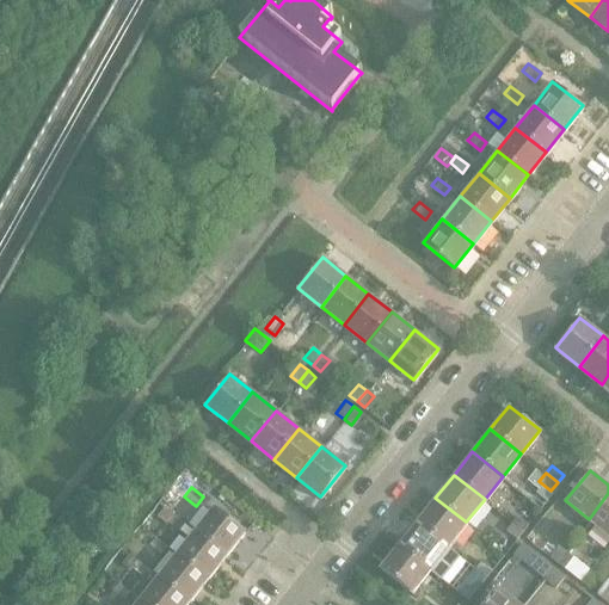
[(608,493),(589,519),(608,535),(608,493)]
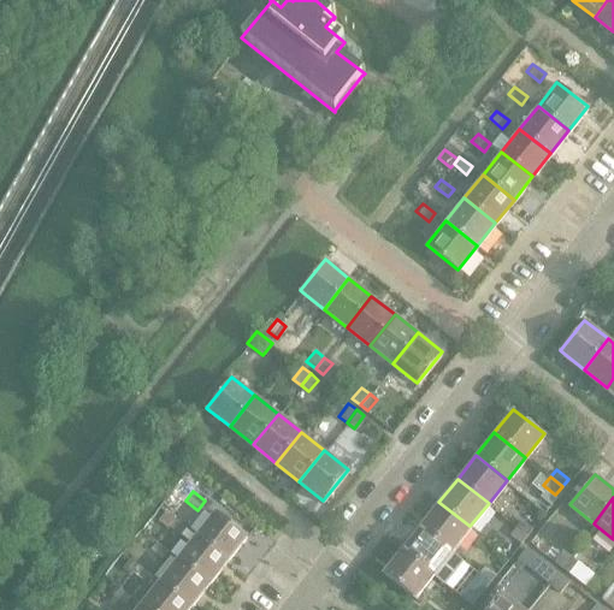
[(438,502),(420,525),(452,549),(470,526),(438,502)]
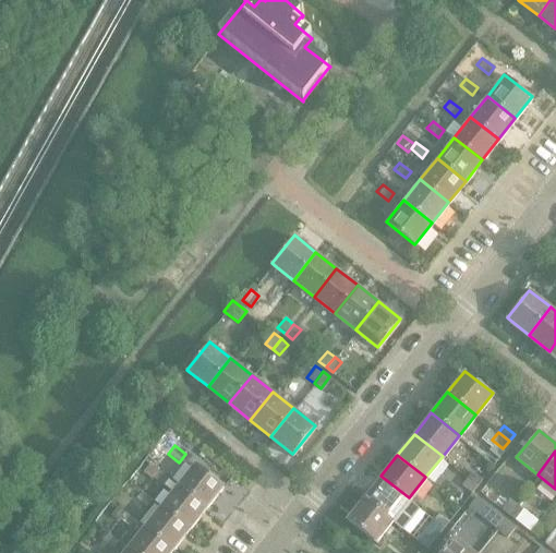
[(195,463),(178,483),(206,506),(224,484),(195,463)]
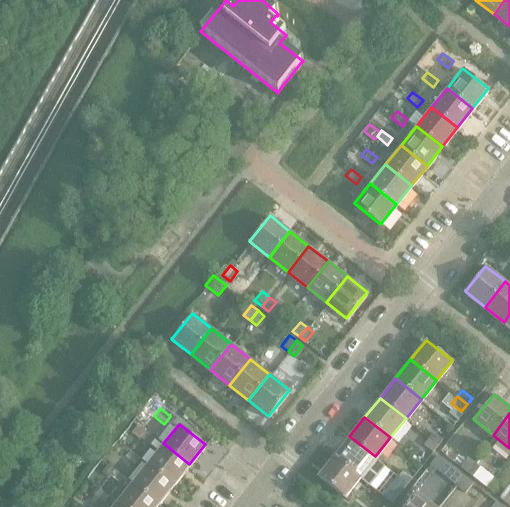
[(154,436),(144,428),(138,435),(149,443),(154,436)]
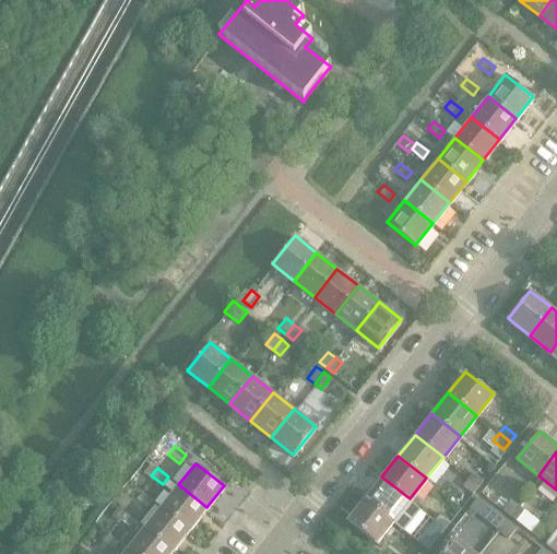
[(471,468),(465,474),(477,483),(483,476),(471,468)]
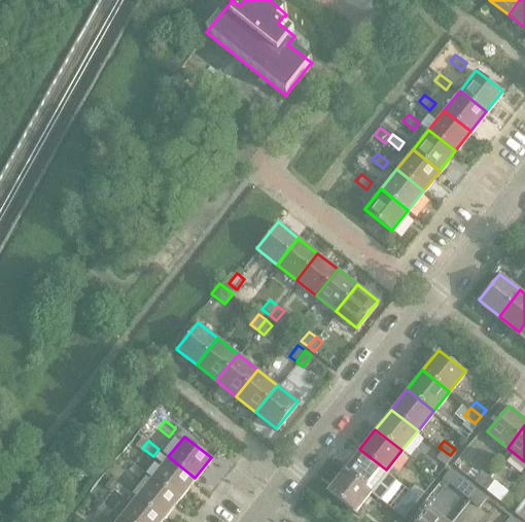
[(450,455),(439,447),(433,453),(445,461),(450,455)]
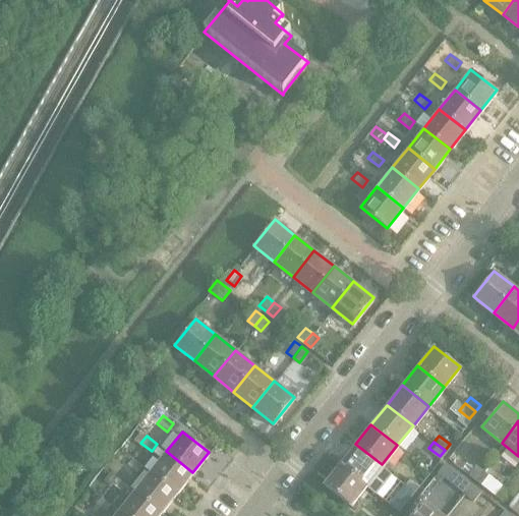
[(355,444),(340,463),(366,484),(382,464),(355,444)]
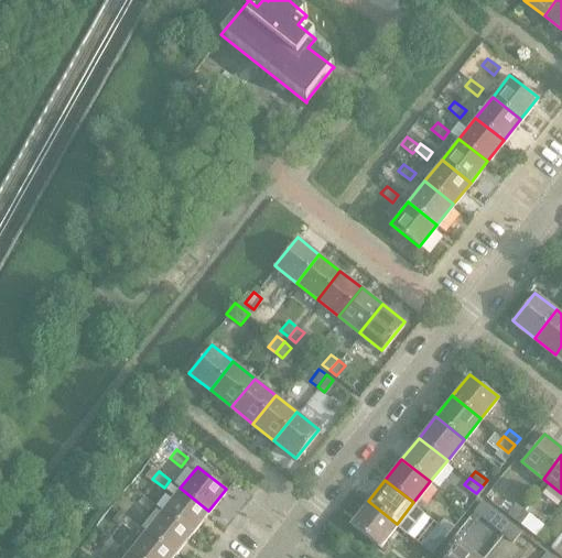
[(208,511),(180,488),(163,510),(192,532),(208,511)]
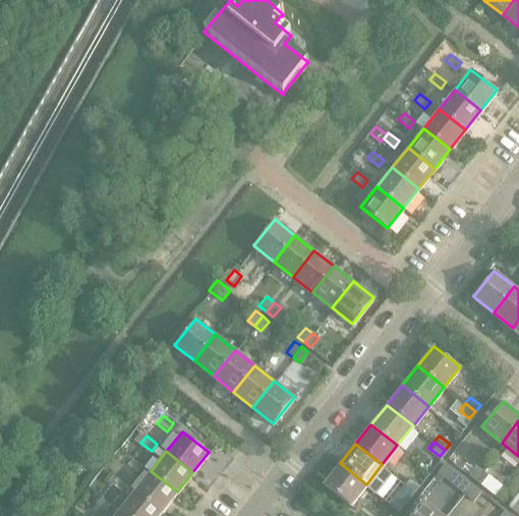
[(141,463),(130,455),(125,461),(135,470),(141,463)]
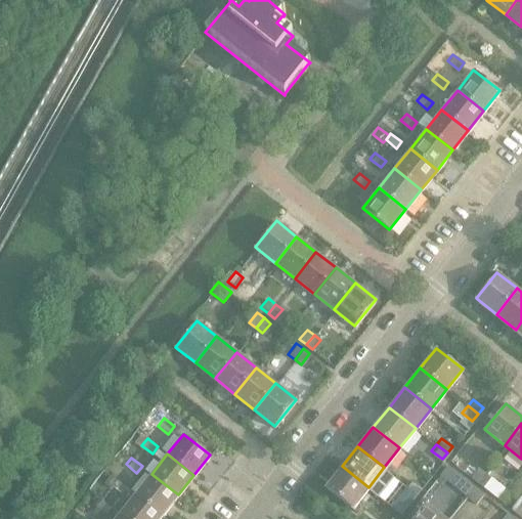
[(477,480),(485,470),(477,464),(469,474),(477,480)]
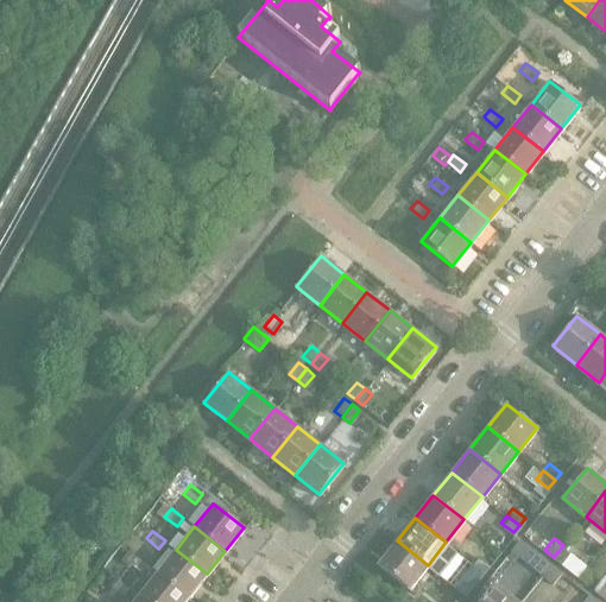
[(378,564),(409,588),(428,565),(397,540),(378,564)]
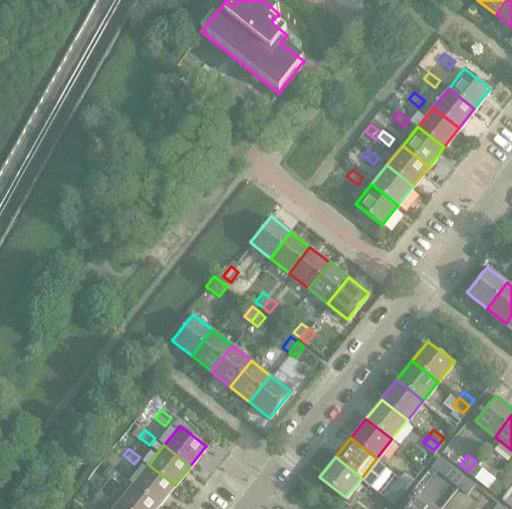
[(481,466),(476,461),(468,471),(474,476),(481,466)]
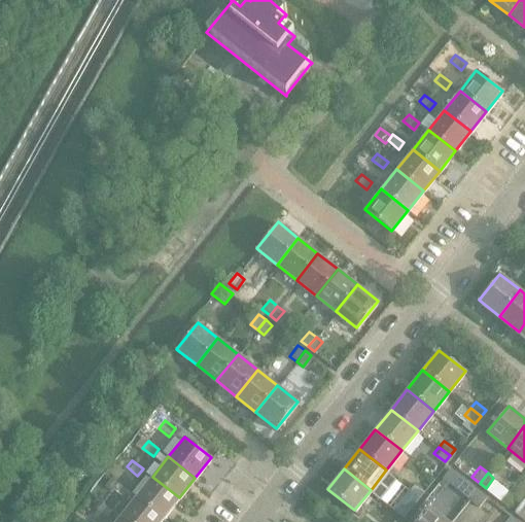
[(179,497),(152,477),(137,496),(163,517),(179,497)]
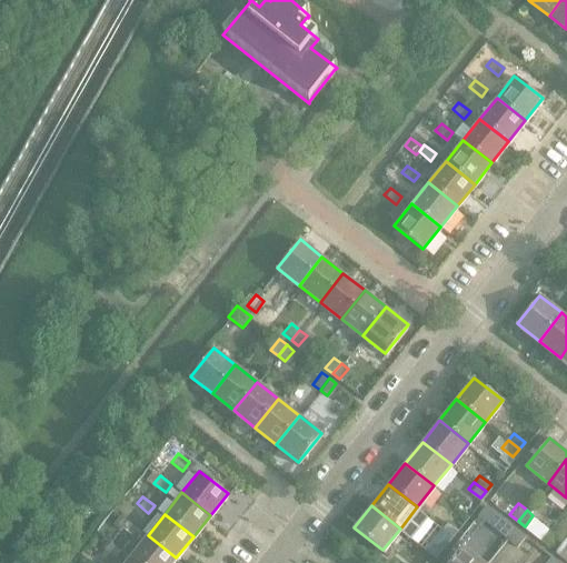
[(138,528),(126,518),(120,525),(132,534),(138,528)]
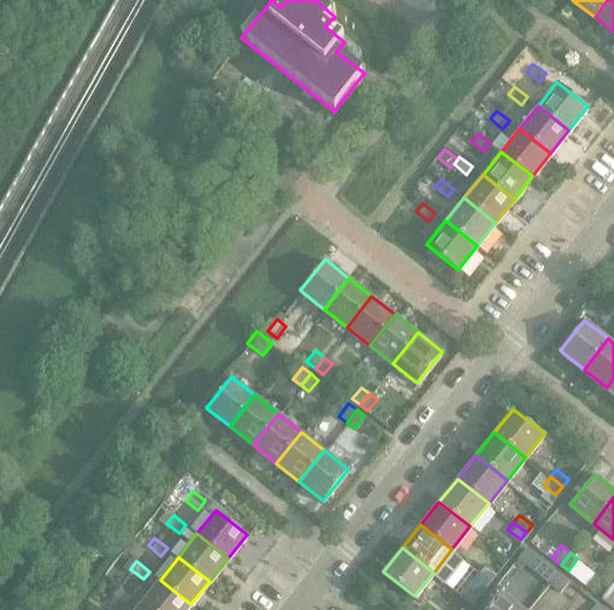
[(483,561),(477,569),(489,579),(495,570),(483,561)]
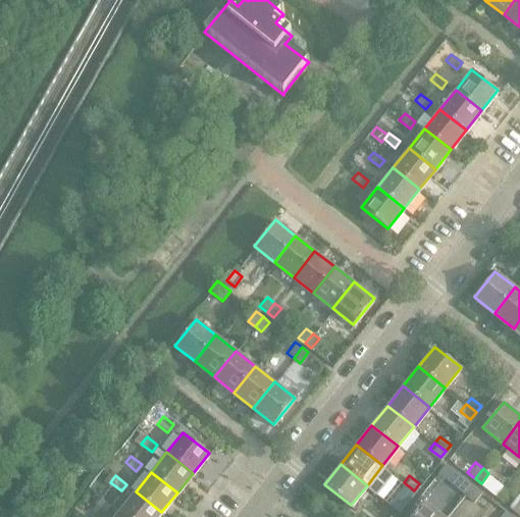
[(464,493),(472,482),(464,476),(456,486),(464,493)]
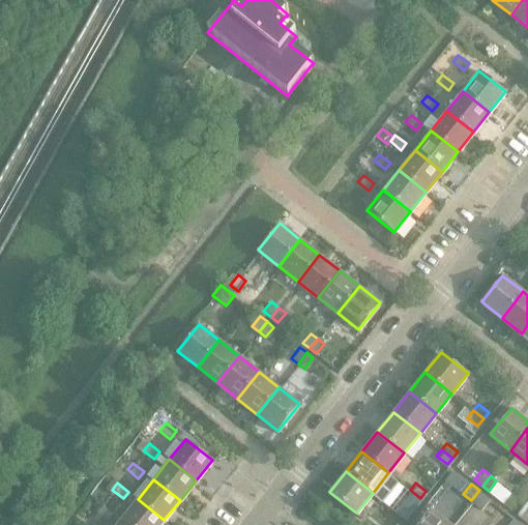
[(420,498),(410,490),(405,495),(415,504),(420,498)]
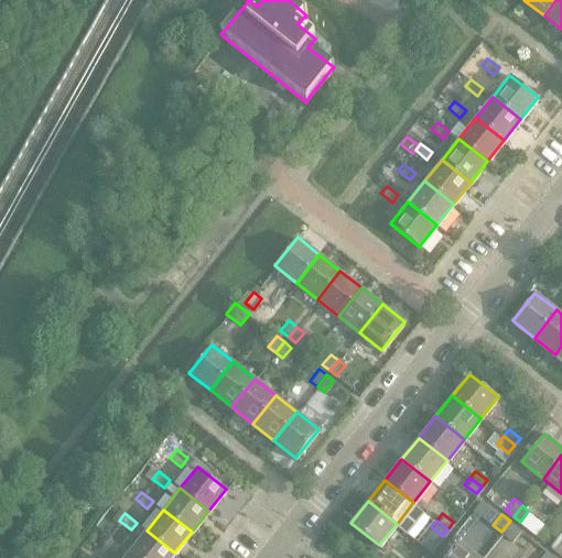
[(507,536),(516,525),(510,521),(501,532),(507,536)]
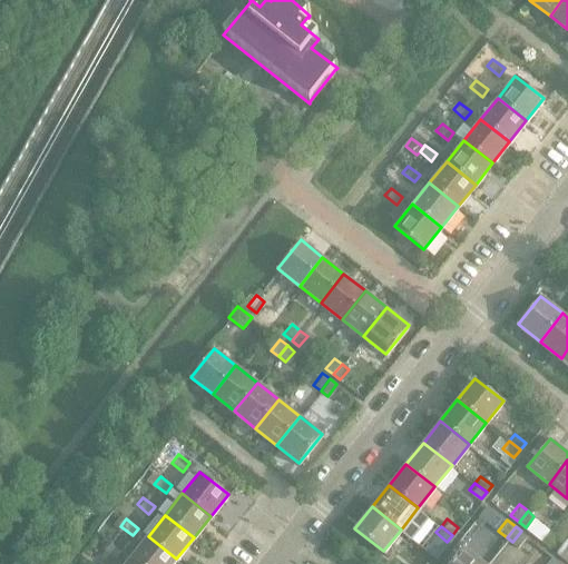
[(172,563),(176,558),(148,536),(130,557),(138,563),(172,563)]
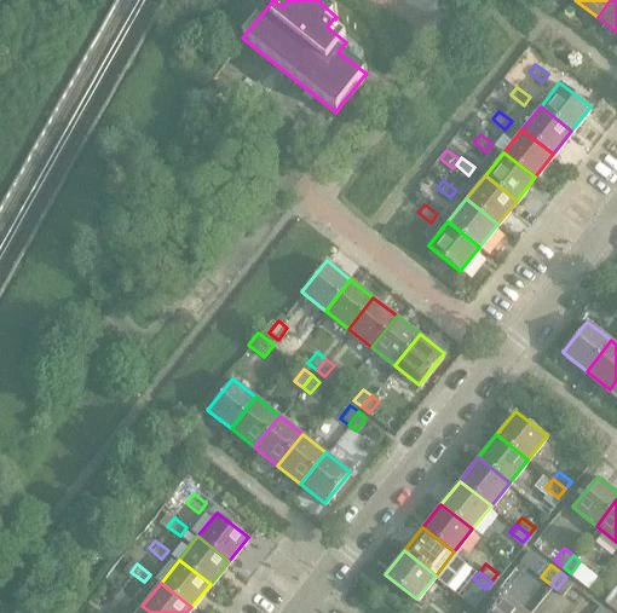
[(610,605),(616,595),(616,589),(610,584),(600,596),(610,605)]
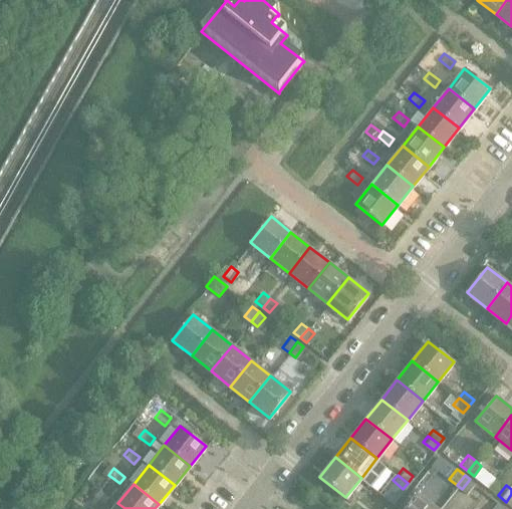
[(109,496),(98,487),(93,494),(103,502),(109,496)]
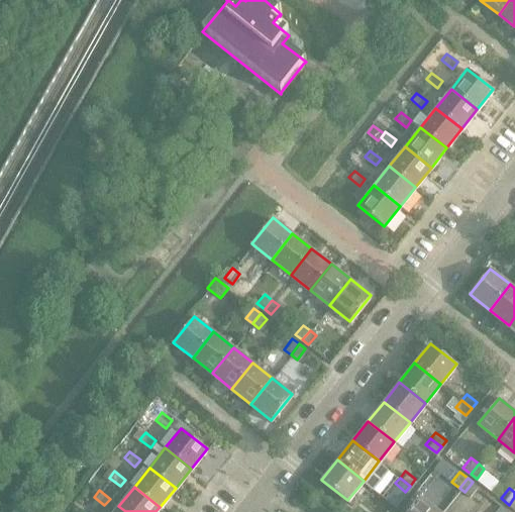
[(407,511),(439,511),(420,496),(407,511)]
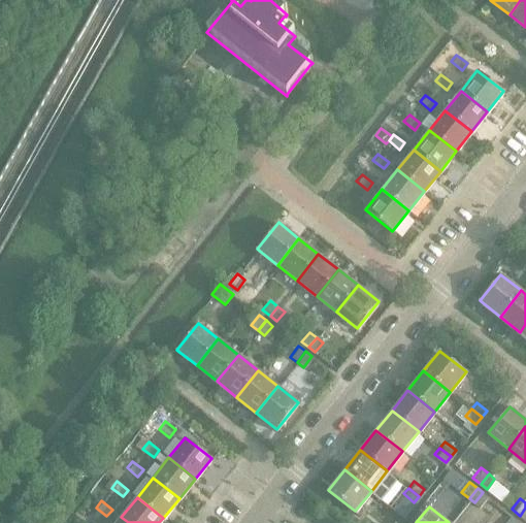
[(514,522),(517,519),(510,513),(500,522),(514,522)]
